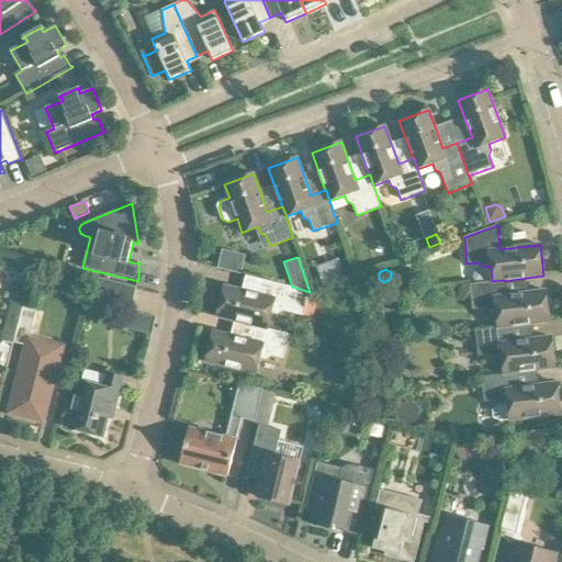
[(132,306),(137,287),(93,277),(89,295),(132,306)]
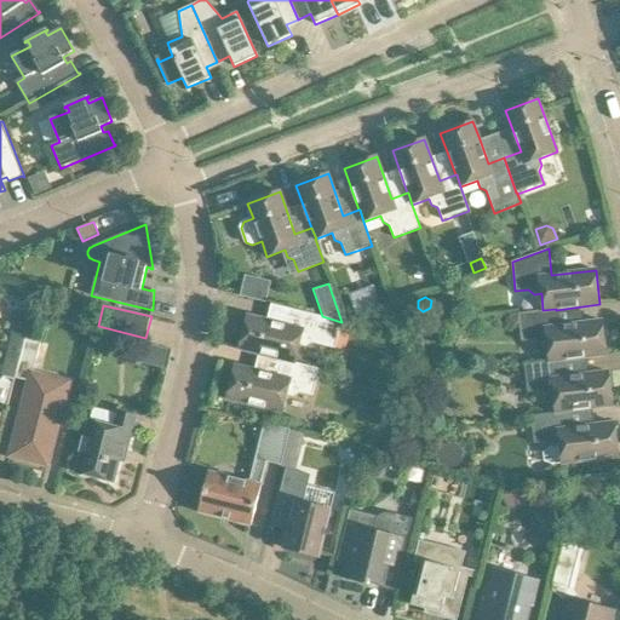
[(556,309),(543,310),(543,311),(518,314),(522,342),(535,340),(540,345),(547,344),(550,361),(562,360),(562,361),(607,355),(602,321),(558,326),(556,310),(556,309)]
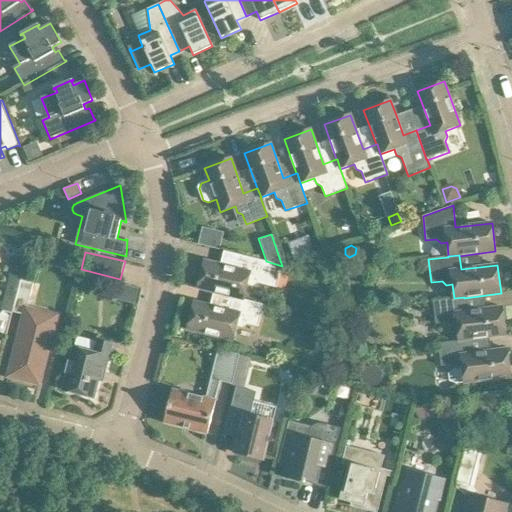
[(243,300),(243,299),(247,285),(253,287),(258,284),(276,288),(282,266),(266,261),(244,256),(240,270),(205,261),(198,288),(233,297),(243,300)]
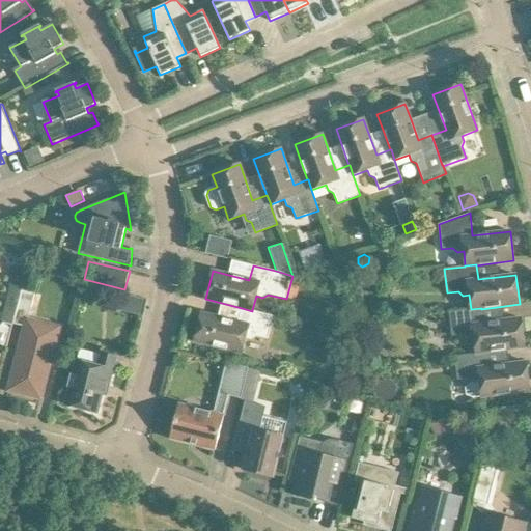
[(19,302),(18,305),(31,308),(35,294),(22,290),(19,302)]
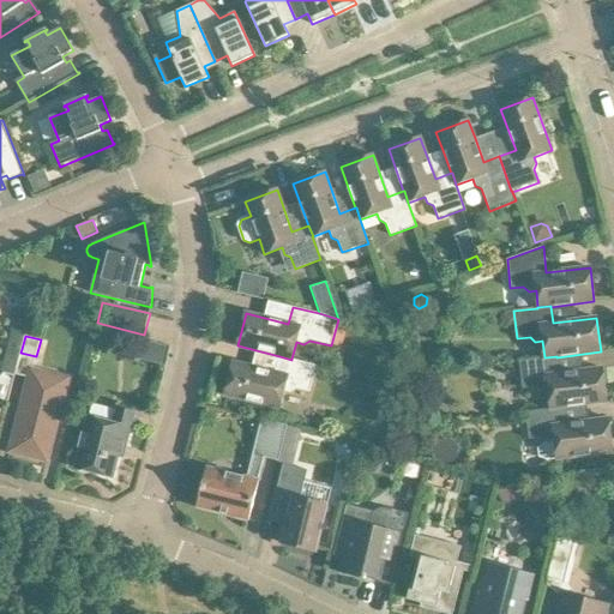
[(127,355),(166,365),(170,344),(132,336),(127,355)]
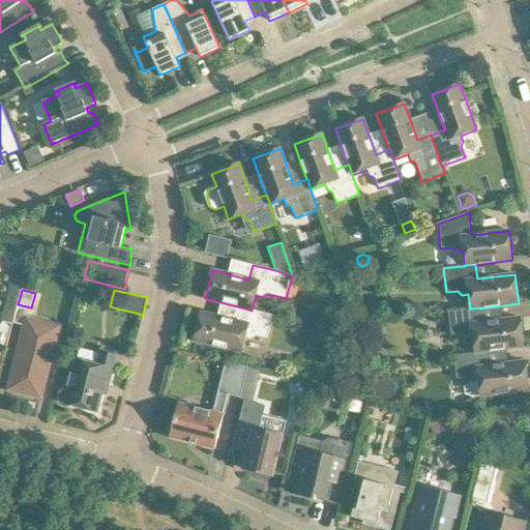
[(0,357),(3,346),(7,347),(12,323),(18,304),(19,301),(7,298),(1,324),(0,324),(0,357)]
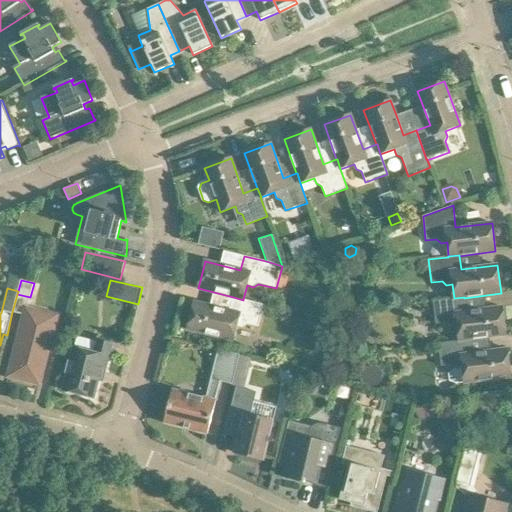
[(233,297),(230,311),(194,302),(187,329),(233,341),(237,326),(242,328),(247,325),(258,327),(264,304),(243,299),(243,300),(233,297)]
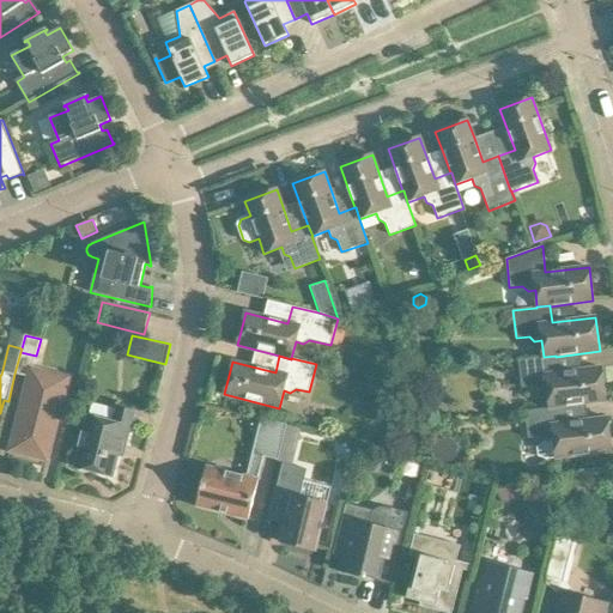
[(556,356),(544,357),(544,358),(519,360),(522,388),(535,387),(540,392),(547,390),(550,408),(562,406),(562,407),(606,401),(601,368),(558,374),(556,357),(556,356)]
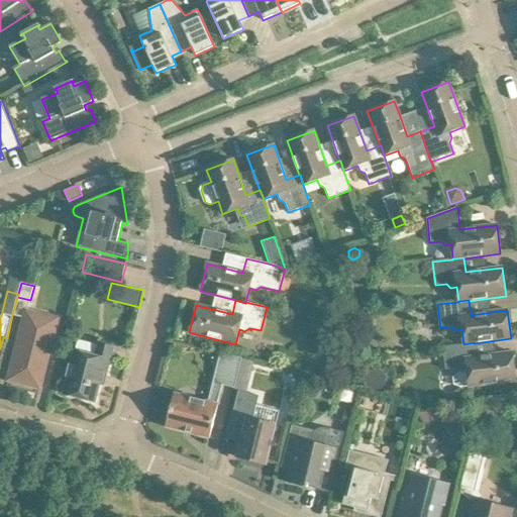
[(40,315),(26,311),(9,381),(40,389),(56,329),(37,324),(40,315)]
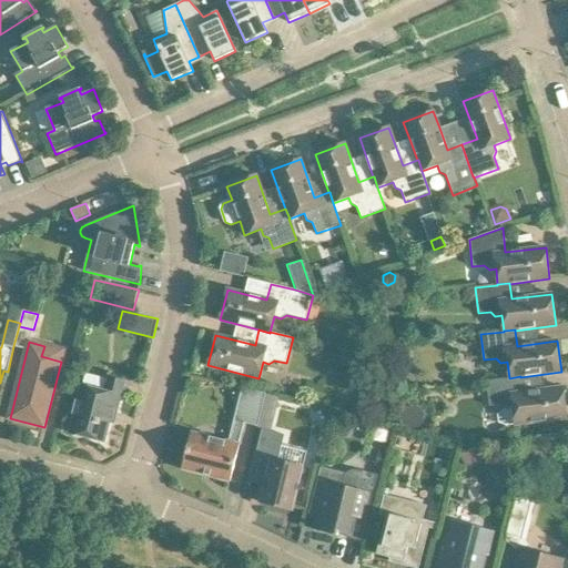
[(509,378),(486,381),(489,406),(501,405),(506,409),(503,409),(497,413),(498,421),(506,424),(515,424),(515,425),(567,418),(564,387),(545,389),(523,393),(520,377),(520,376),(509,378)]
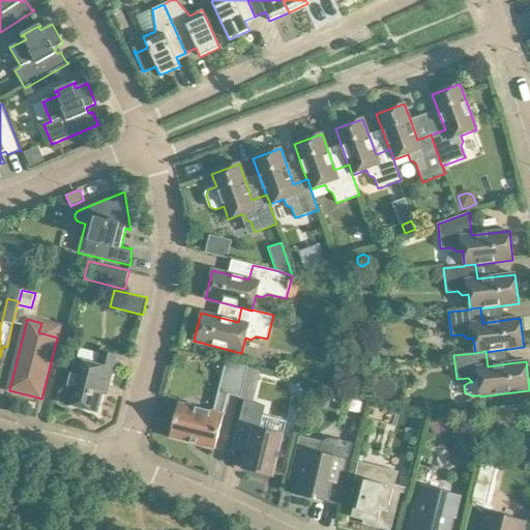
[(102,383),(109,384),(116,357),(101,353),(98,365),(77,360),(65,404),(97,412),(101,393),(100,393),(102,383)]
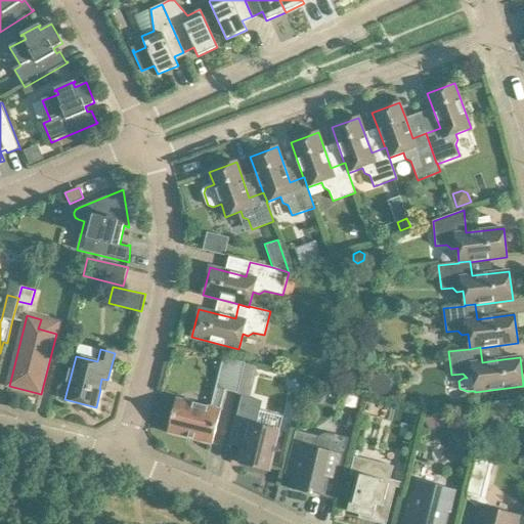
[(246,363),(223,357),(211,407),(176,398),(168,433),(207,442),(212,444),(221,410),(220,409),(225,390),(237,393),(241,382),(246,363)]
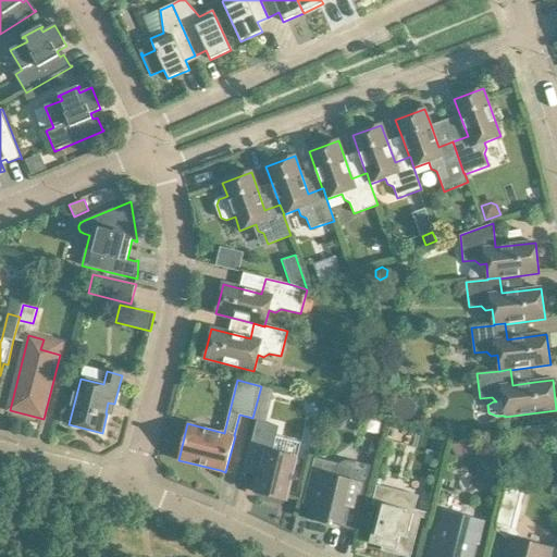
[(392,407),(415,416),(415,406),(409,400),(399,399),(392,407)]
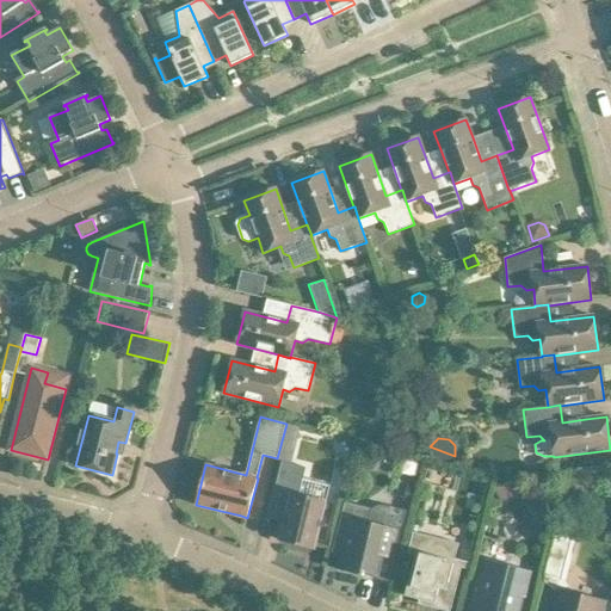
[(455,456),(430,446),(431,456),(433,460),(446,463),(455,456)]
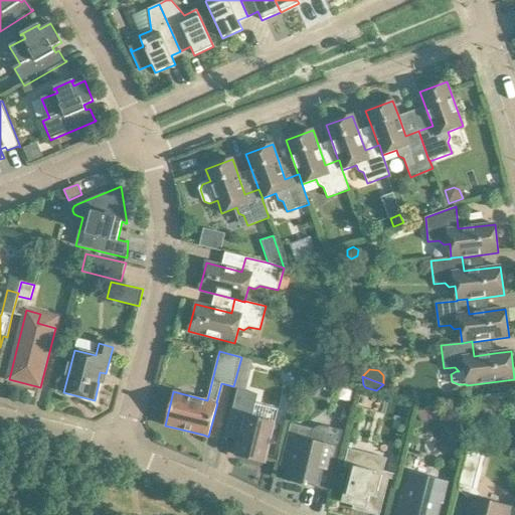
[(251,418),(258,394),(237,389),(228,426),(241,431),(235,456),(265,463),(275,423),(251,418)]
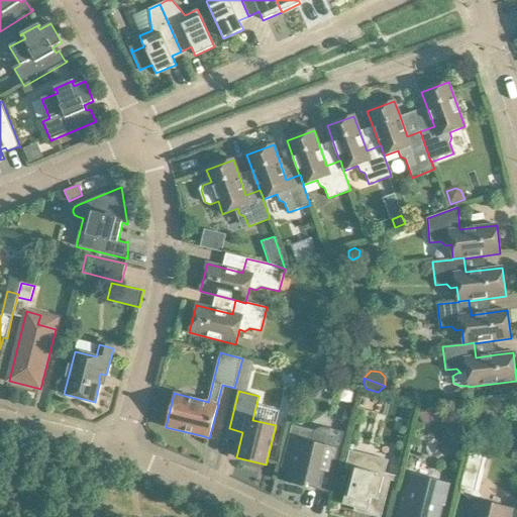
[(426,426),(437,419),(430,407),(419,414),(426,426)]
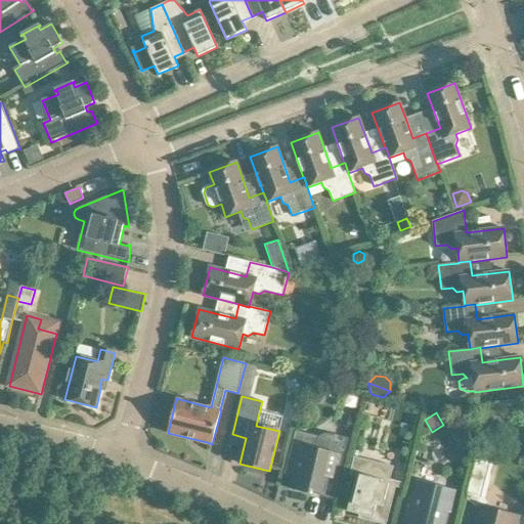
[(350,417),(347,430),(354,432),(357,419),(350,417)]
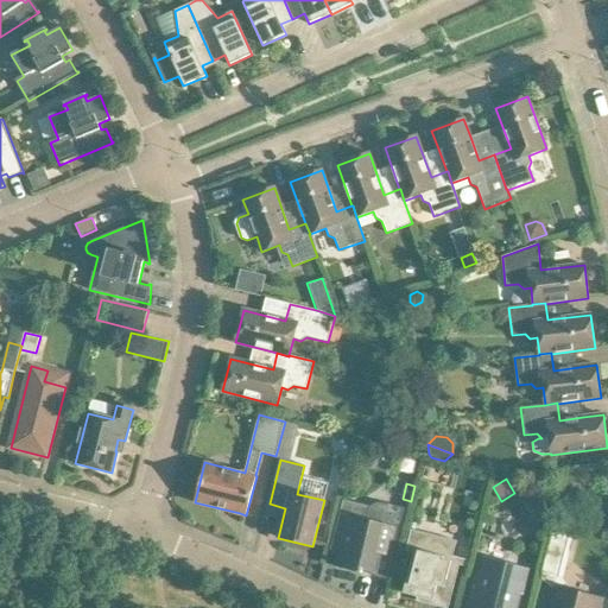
[(340,514),(330,550),(333,551),(333,549),(341,551),(340,552),(336,565),(336,567),(361,574),(362,571),(372,574),(373,570),(388,575),(405,510),(382,504),(379,504),(374,504),(372,505),(368,507),(367,510),(363,520),(349,517),(340,514)]
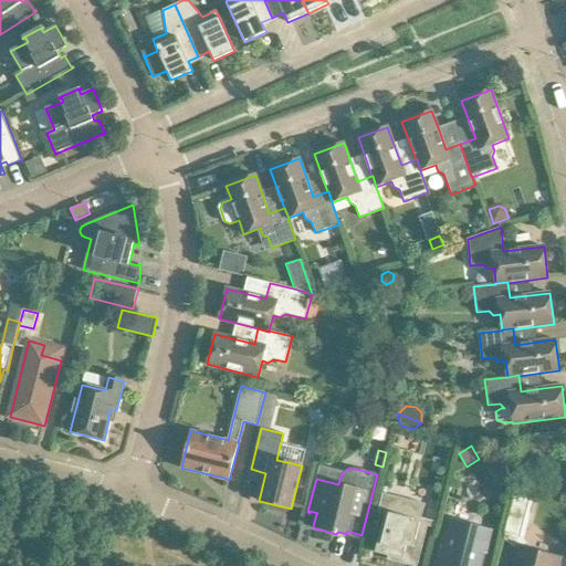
[(531,496),(514,492),(503,534),(520,538),(531,496)]
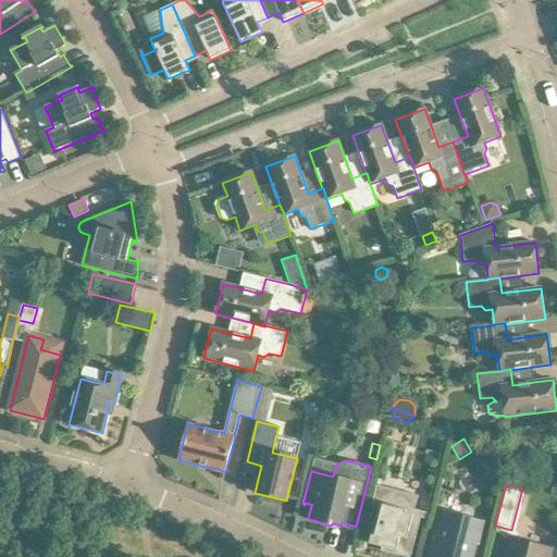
[(379,507),(369,544),(397,551),(398,546),(411,551),(409,556),(410,556),(421,518),(421,516),(413,515),(418,495),(376,485),(371,505),(379,507)]
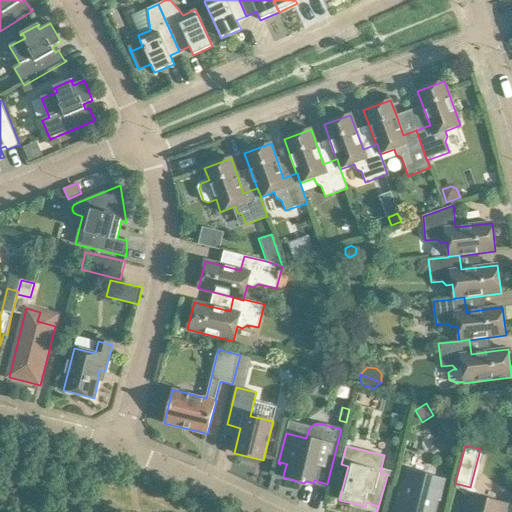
[(398,481),(390,511),(431,511),(435,500),(440,501),(445,479),(408,470),(405,483),(398,481)]
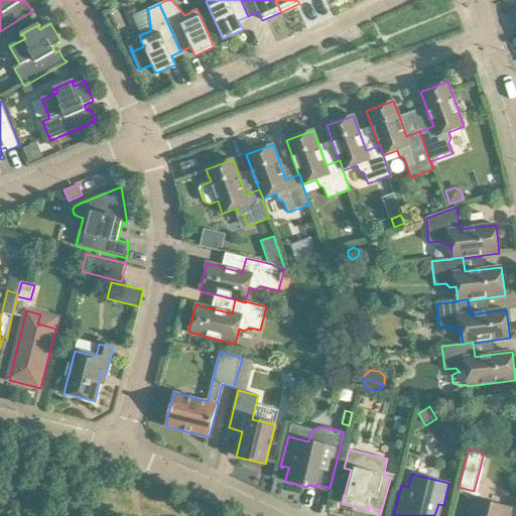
[(472,498),(467,515),(509,515),(512,509),(472,498)]
